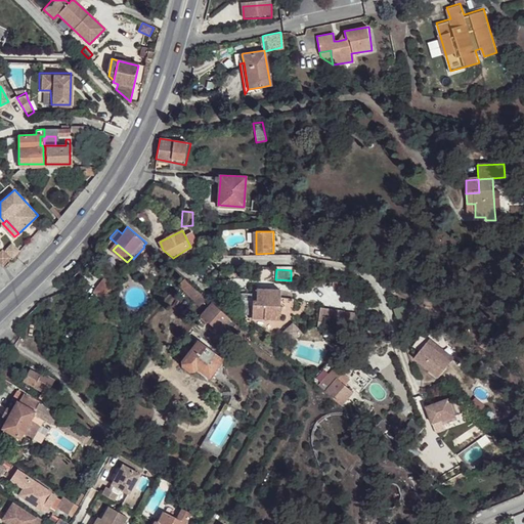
[(95,289),(110,299),(119,286),(105,275),(95,289)]
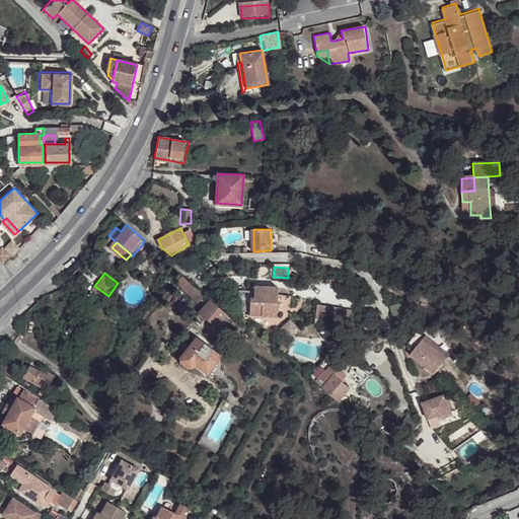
[(206,302),(210,298),(182,274),(175,283),(198,302),(201,298),(206,302)]
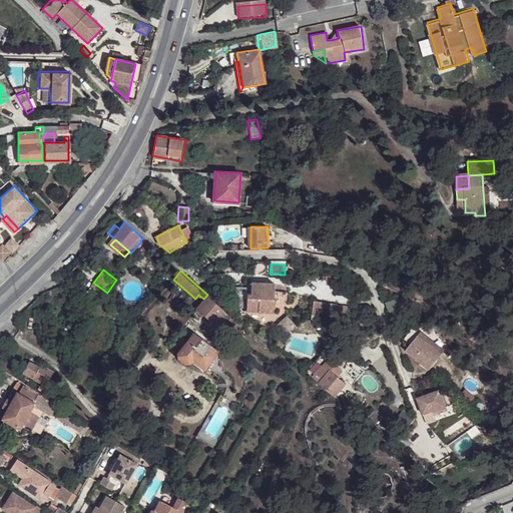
[(251,283),(251,287),(250,294),(247,294),(245,311),(259,311),(266,312),(275,312),(275,308),(286,309),(287,291),(276,290),(276,284),(251,283)]
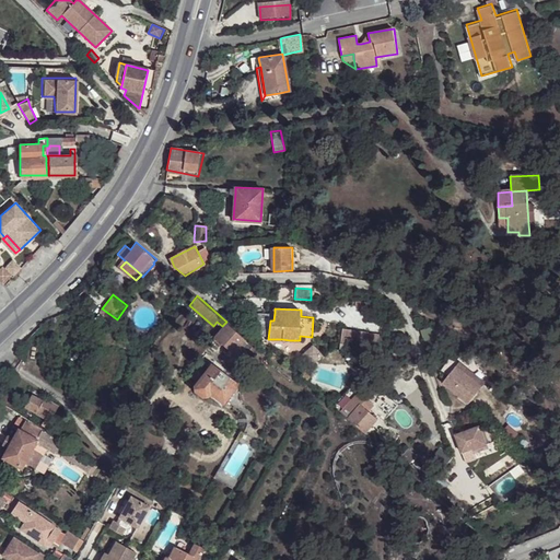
[(273,321),(275,313),(256,313),(256,321),(258,322),(257,338),(268,339),(270,321),(273,321)]
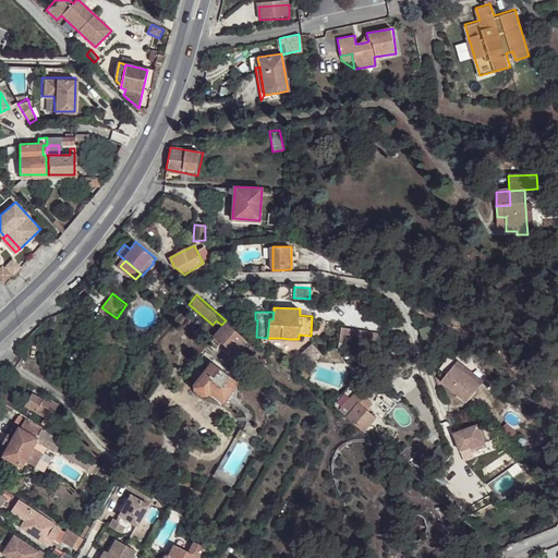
[(232,351),(244,337),(226,320),(221,325),(214,335),(232,351)]
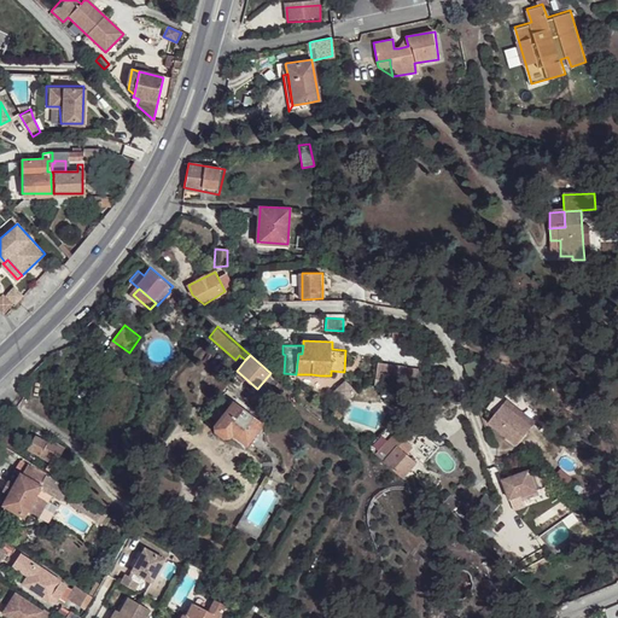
[(385,378),(420,384),(423,368),(396,365),(379,362),(375,384),(384,385),(385,378)]
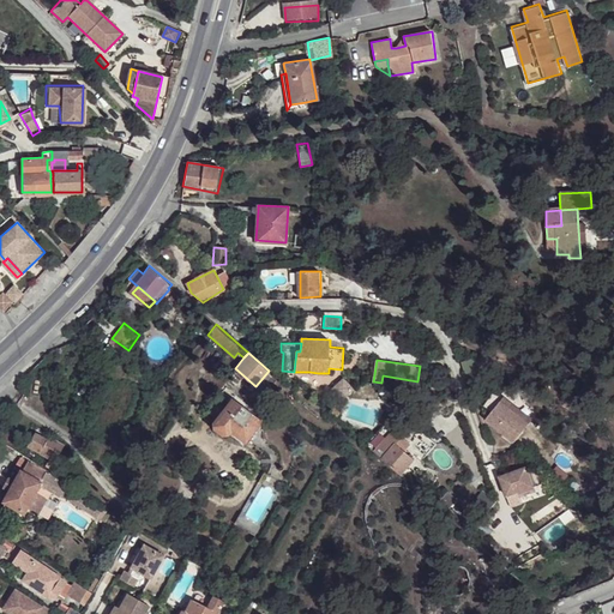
[(276,386),(281,381),(272,374),(269,379),(276,386)]
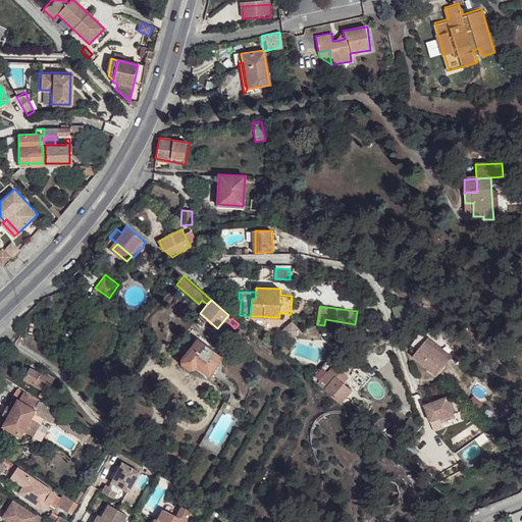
[(221,357),(189,331),(173,351),(183,358),(184,364),(189,367),(193,367),(196,364),(208,374),(221,357)]
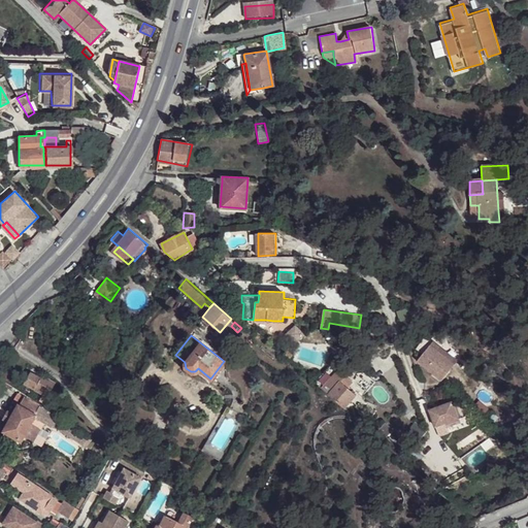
[(440,354),(435,350),(428,343),(415,360),(438,378),(452,363),(440,354)]
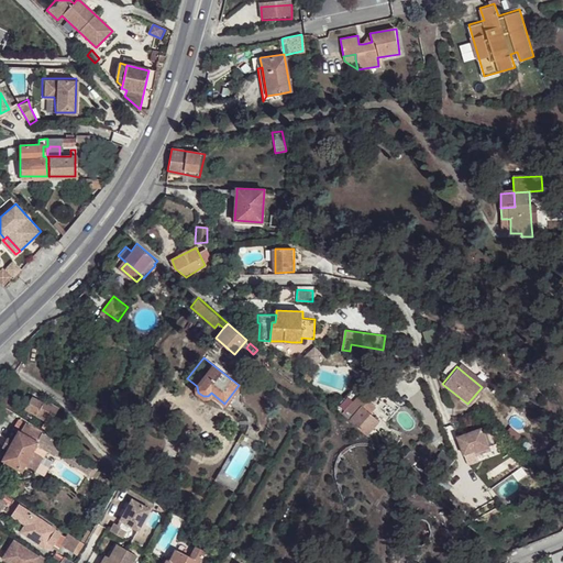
[(341,411),(366,433),(386,412),(389,416),(398,407),(393,401),(392,400),(390,400),(388,399),(387,399),(384,400),(383,400),(381,401),(376,408),(359,393),(341,411)]
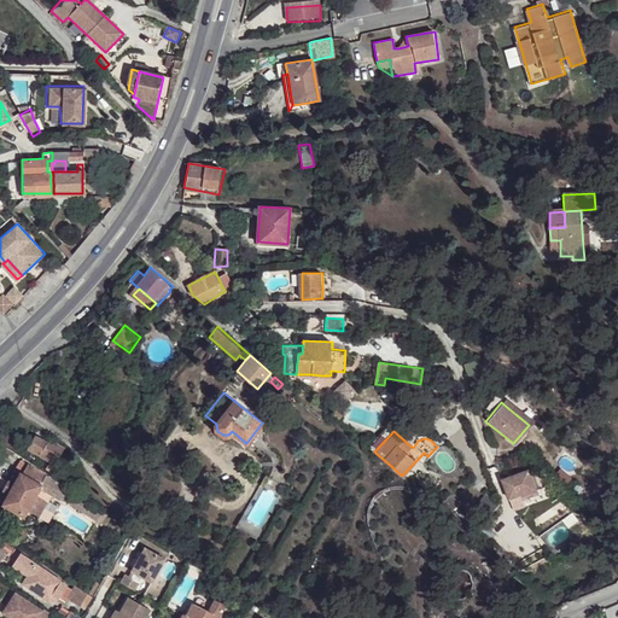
[(39,453),(46,441),(35,433),(27,447),(39,453)]
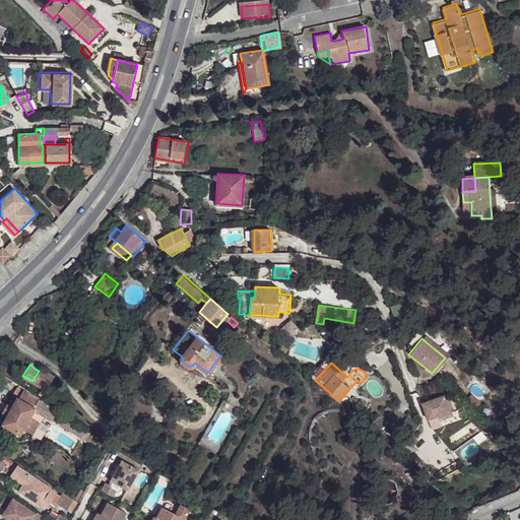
[(41,368),(39,371),(33,381),(42,386),(45,388),(53,375),(41,368)]
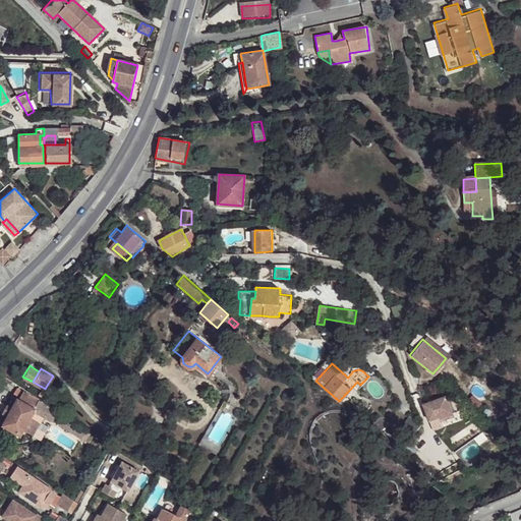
[(25,390),(20,398),(34,407),(35,408),(40,400),(25,390)]
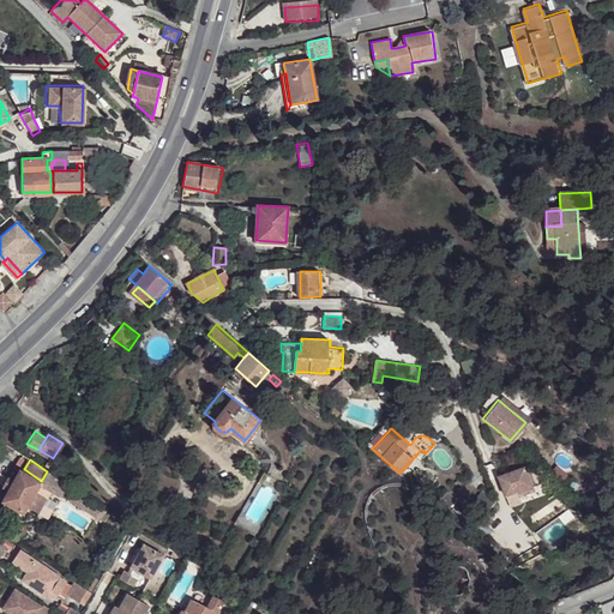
[(518,461),(493,474),(503,493),(528,481),(518,461)]
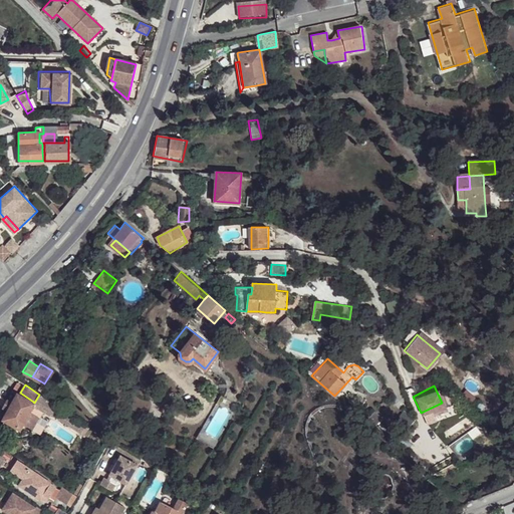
[(8,408),(3,416),(16,424),(18,426),(33,402),(20,393),(18,392),(13,400),(8,408)]
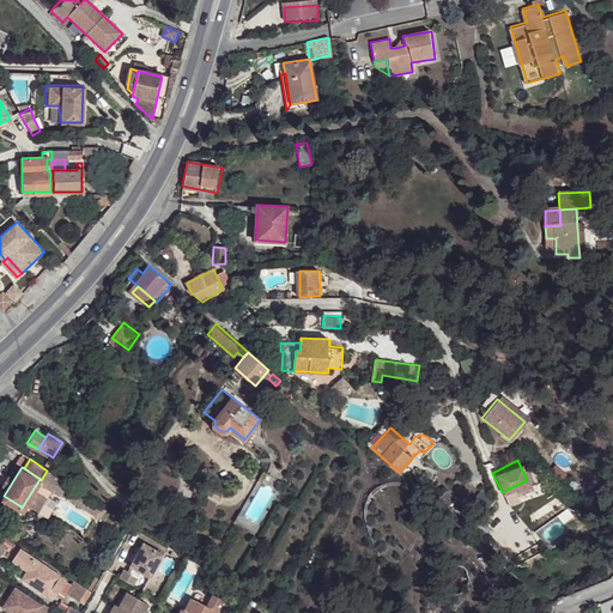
[(49,467),(47,471),(41,480),(60,492),(61,490),(90,508),(96,497),(49,467)]
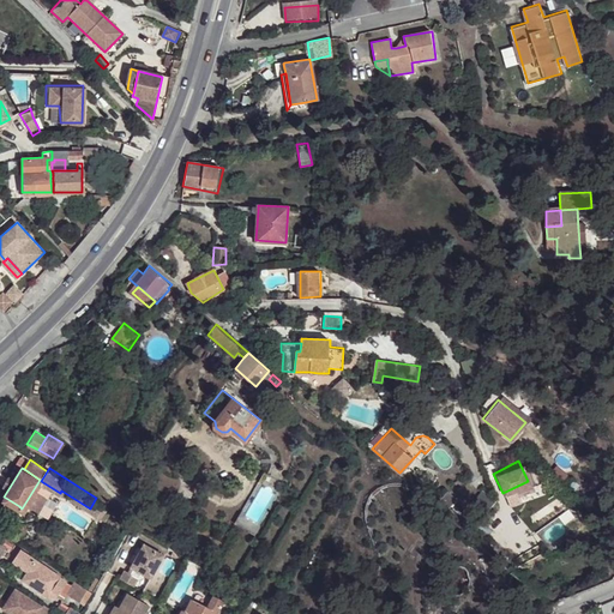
[(2,482),(10,487),(16,477),(8,473),(2,482)]
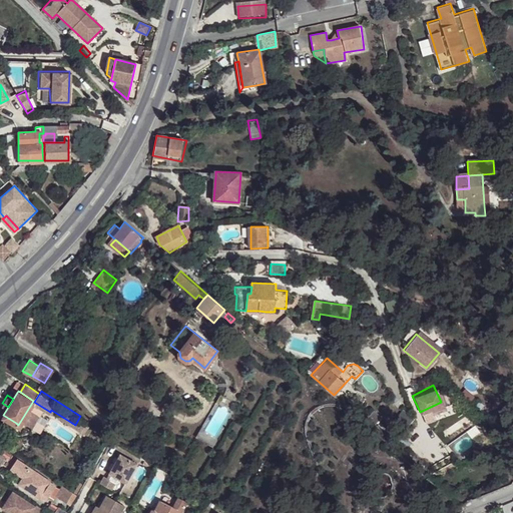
[(16,423),(3,415),(0,419),(0,421),(11,429),(16,423)]
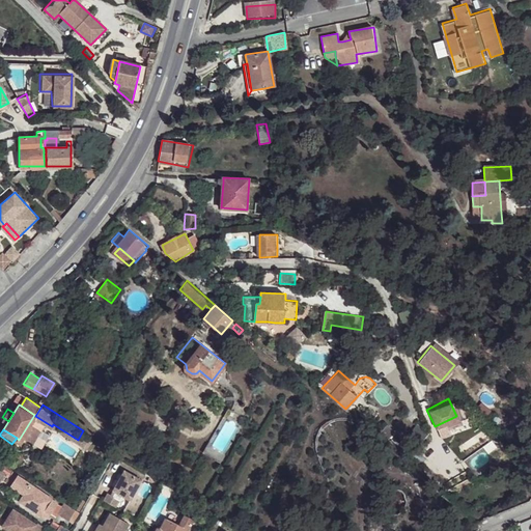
[(222,447),(216,443),(212,441),(206,450),(217,456),(222,447)]
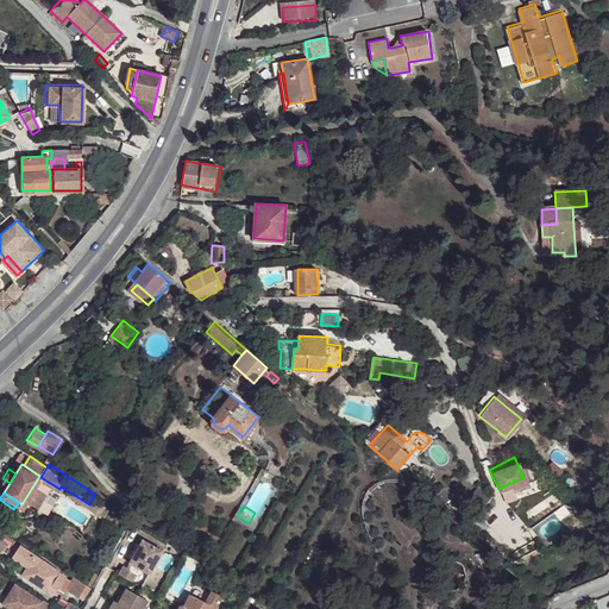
[(0,557),(2,559),(13,541),(0,532),(0,557)]
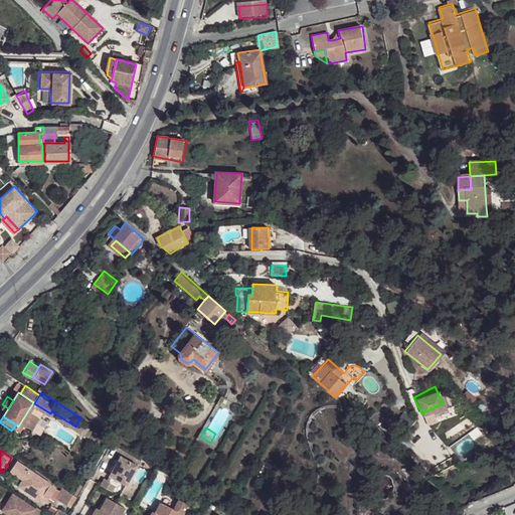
[(103,479),(100,485),(112,491),(118,481),(126,486),(120,496),(129,501),(139,485),(129,480),(137,466),(121,456),(107,481),(103,479)]
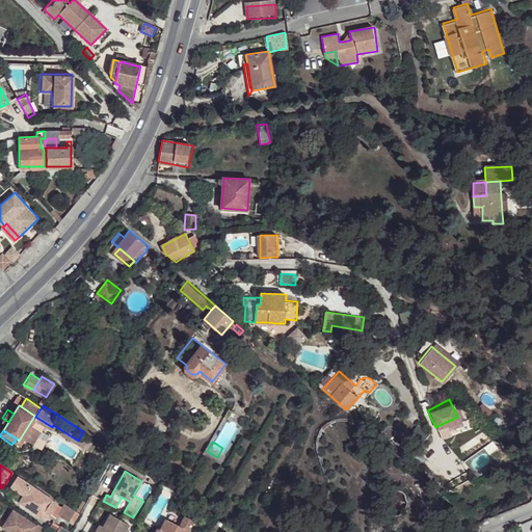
[(61,506),(17,477),(10,486),(24,496),(21,501),(47,519),(50,512),(55,516),(57,512),(73,523),(79,513),(63,503),(61,506)]
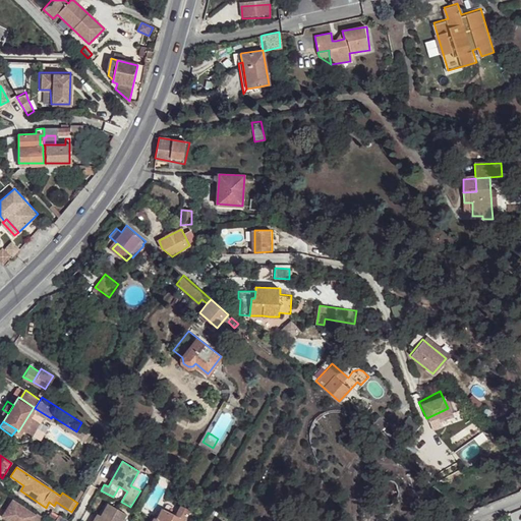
[(11,520),(31,520),(32,520),(33,520),(38,520),(40,518),(13,500),(8,508),(9,509),(4,516),(11,520)]
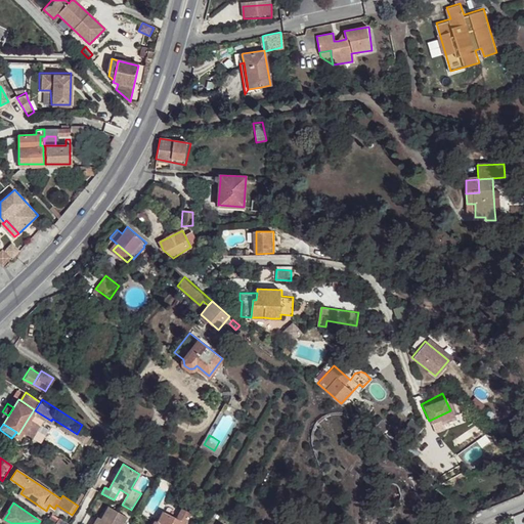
[(100,519),(97,523),(122,523),(126,518),(107,508),(100,519)]
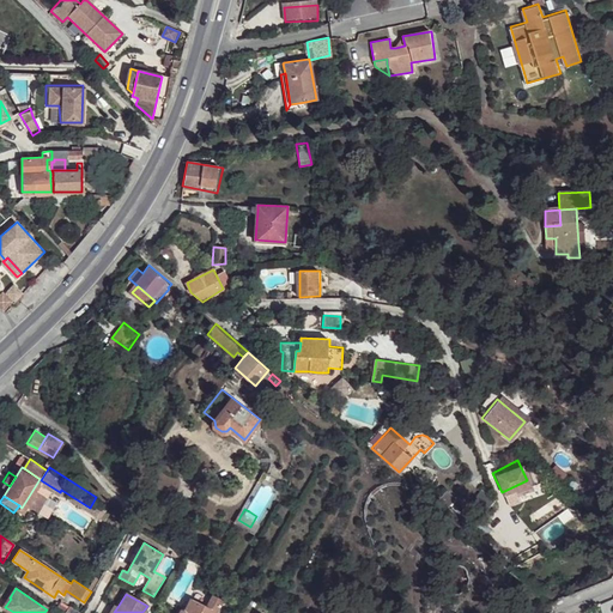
[(216,612),(223,601),(212,595),(205,608),(190,601),(184,612),(216,612)]
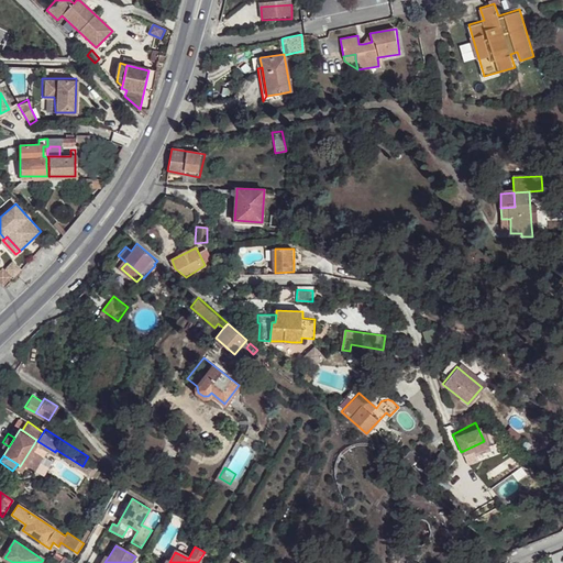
[(57,562),(59,562),(64,558),(57,552),(53,559),(57,562)]
